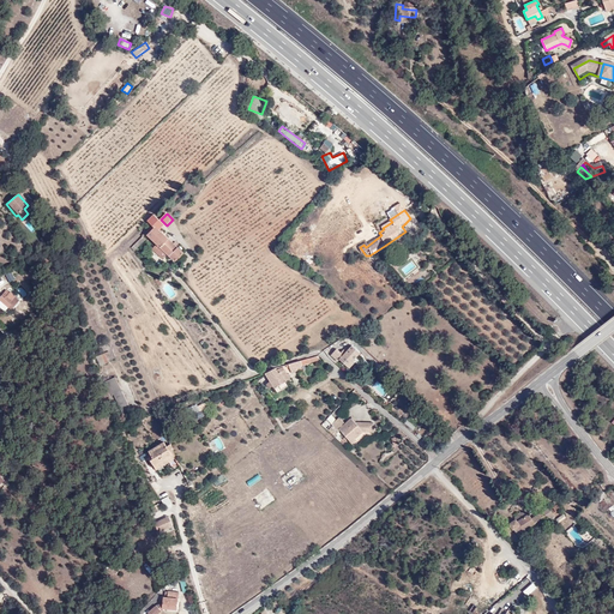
[(163,223),(158,220),(154,227),(154,228),(149,234),(160,245),(168,254),(175,262),(184,254),(176,248),(179,246),(174,242),(173,244),(158,228),(163,223)]
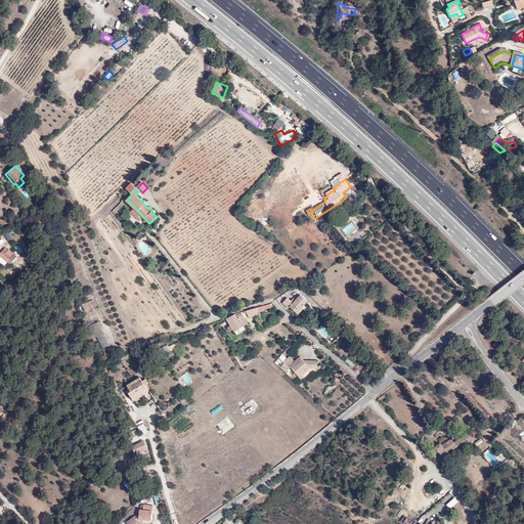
[(143,217),(136,209),(133,213),(139,221),(143,217)]
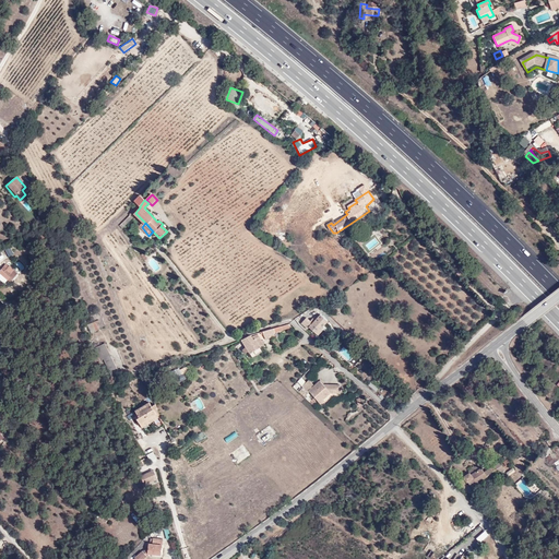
[(10,283),(18,274),(13,270),(10,273),(2,268),(0,270),(0,274),(2,275),(8,281),(10,283)]
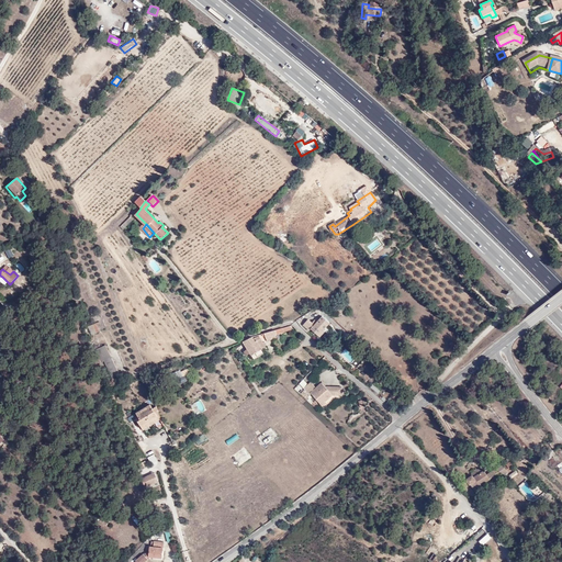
[(310,329),(317,335),(324,328),(328,323),(321,316),(314,324),(306,318),(301,325),(308,332),(310,329)]
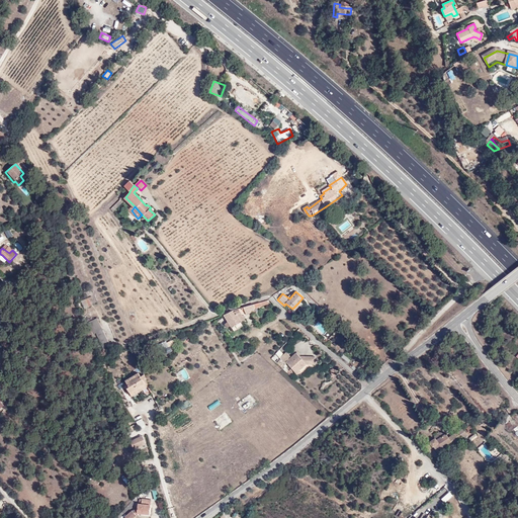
[(257,312),(254,305),(250,305),(246,307),(248,314),(257,312)]
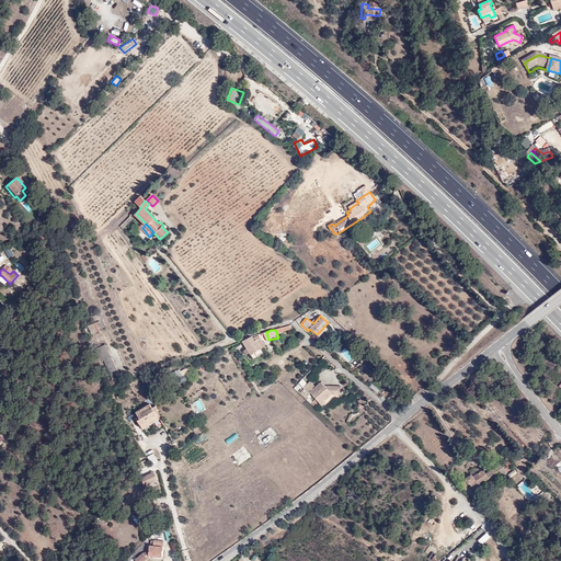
[(255,338),(254,335),(253,335),(252,335),(244,341),(253,354),(251,356),(255,363),(264,357),(260,350),(267,345),(261,334),(255,338)]
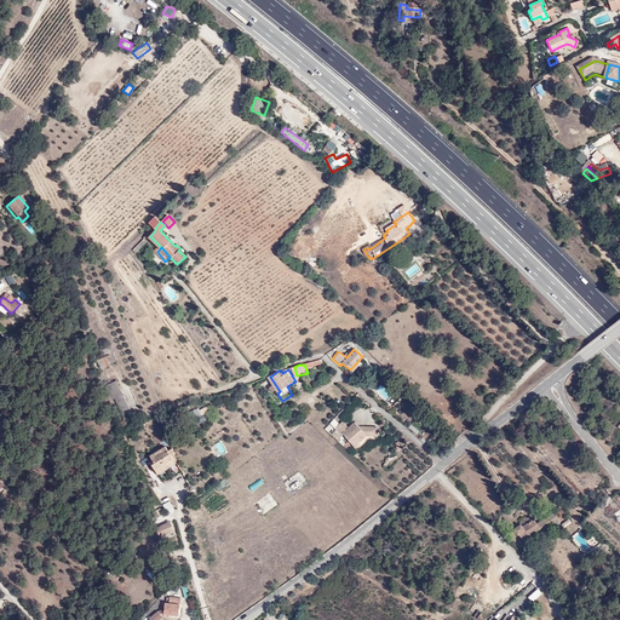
[(115,382),(104,385),(110,400),(113,400),(121,396),(115,382)]
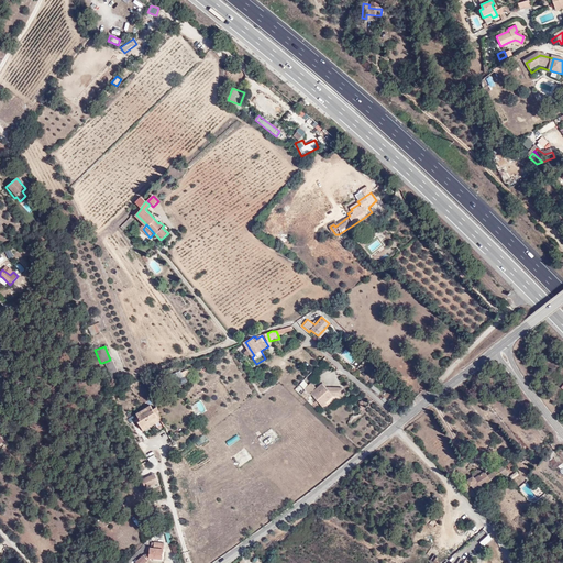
[(102,363),(111,383),(119,379),(110,360),(102,363)]
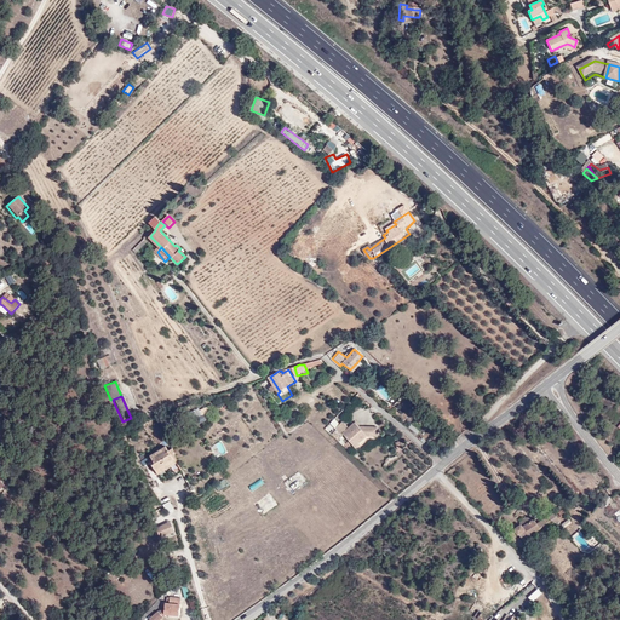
[(195,417),(208,412),(207,406),(193,411),(195,417)]
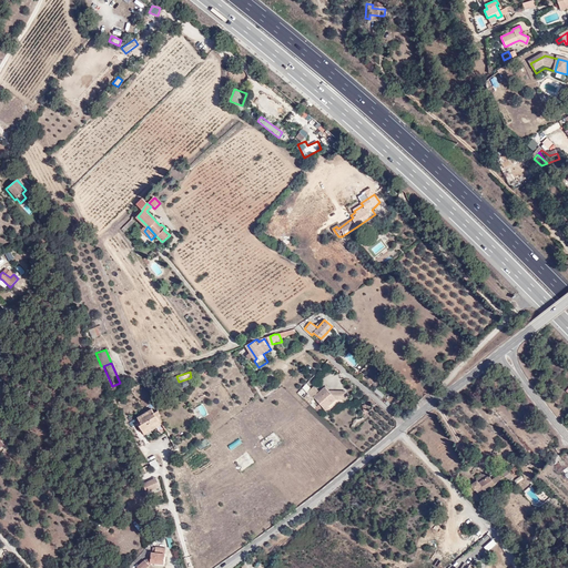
[(314,387),(307,394),(313,399),(314,397),(325,409),(328,406),(336,401),(342,401),(343,393),(330,392),(326,387),(320,393),(314,387)]
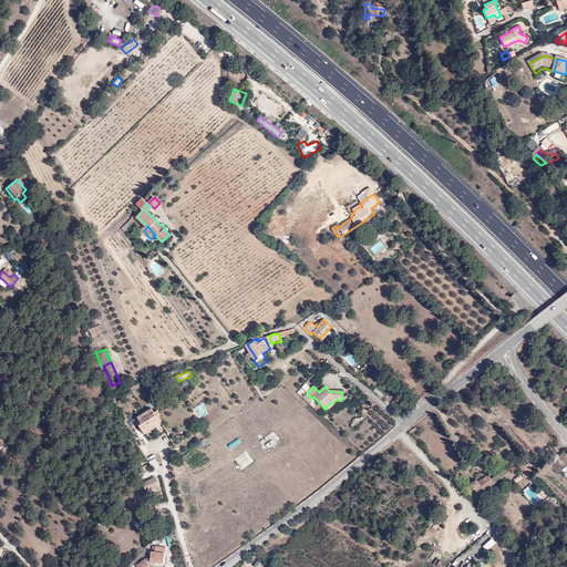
[(145,433),(157,425),(150,414),(154,411),(152,408),(138,416),(142,422),(140,424),(145,433)]
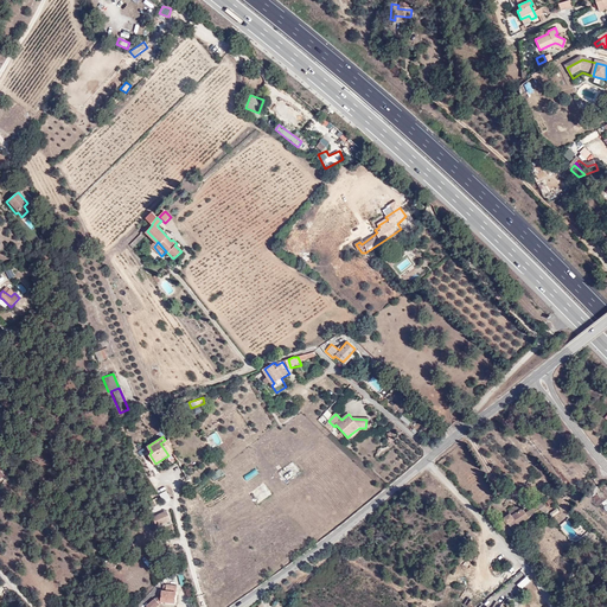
[(165,440),(160,443),(168,455),(173,453),(167,445),(165,440)]
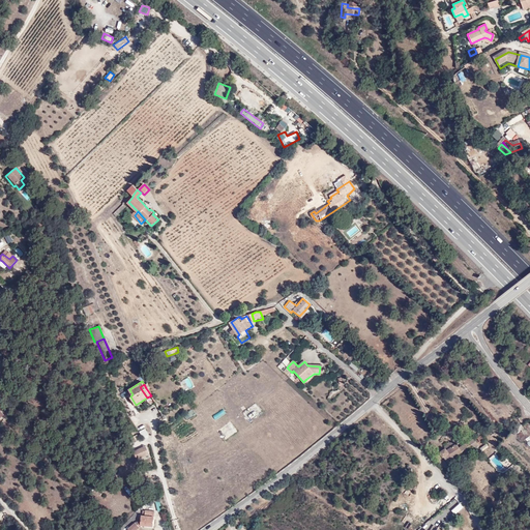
[(257,402),(244,411),(252,421),(265,412),(257,402)]
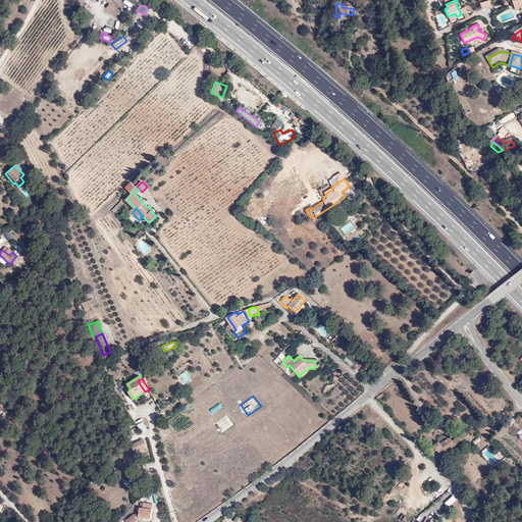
[(228,415),(215,423),(222,433),(236,424),(228,415)]
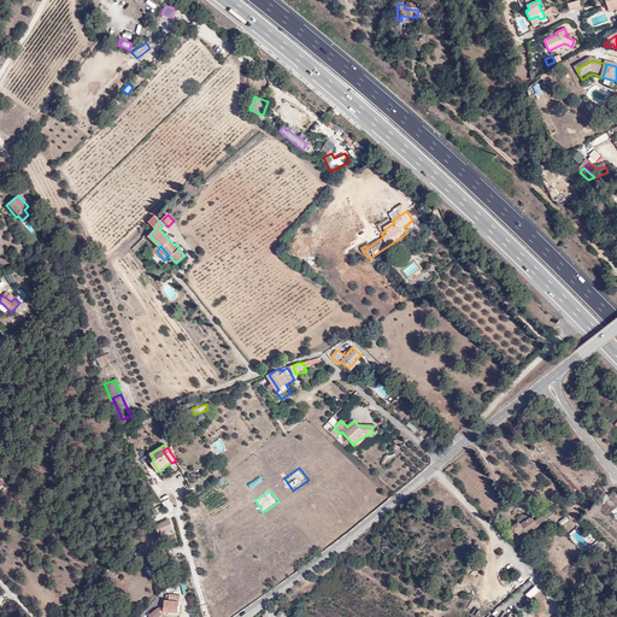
[(547,515),(540,519),(539,517),(534,519),(532,516),(522,522),(519,519),(512,526),(516,532),(517,530),(524,541),(530,536),(528,532),(538,524),(540,528),(548,522),(547,521),(551,518),(552,519),(558,516),(557,513),(564,510),(562,505),(554,510),(553,509),(546,513),(547,515)]
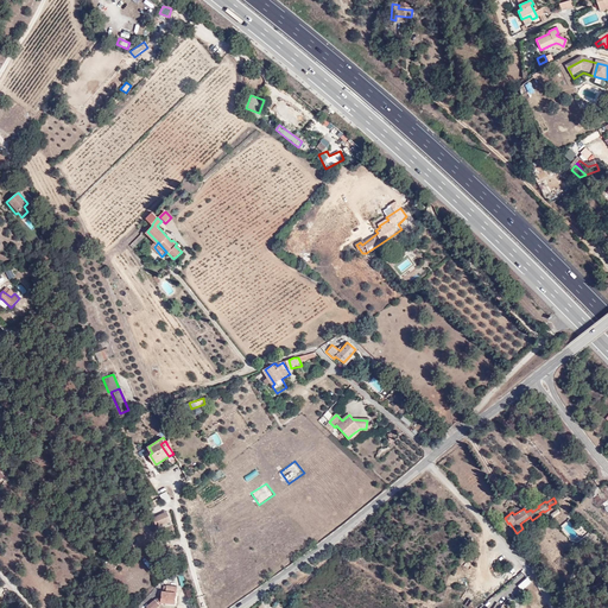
[(514,507),(511,511),(512,512),(514,514),(524,508),(525,507),(521,502),(518,506),(517,505),(514,506),(514,507)]
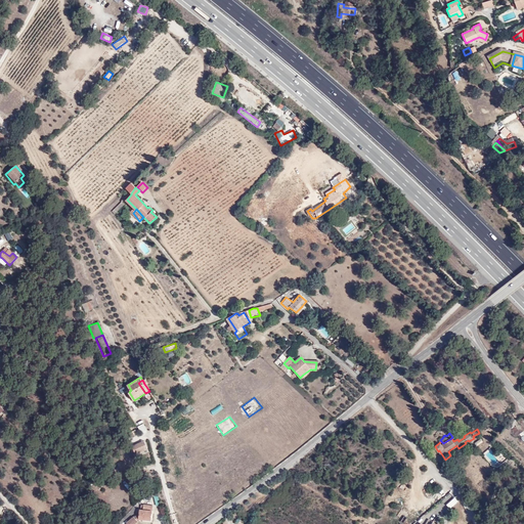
[(145,440),(140,441),(143,450),(149,448),(145,440)]
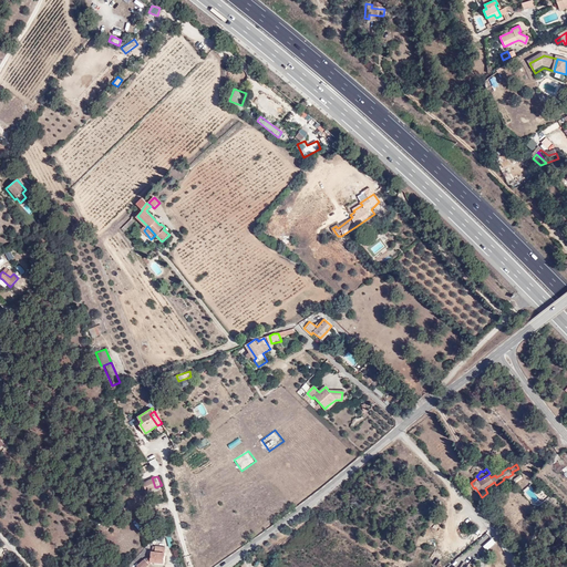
[(146,491),(155,487),(152,477),(142,482),(146,491)]
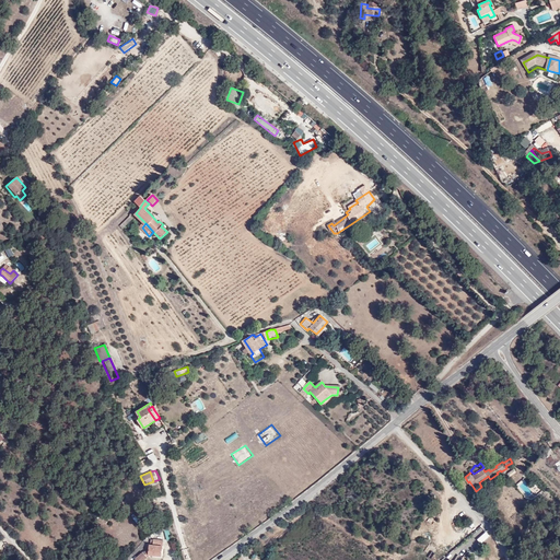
[(168,528),(165,520),(153,532),(159,536),(168,528)]
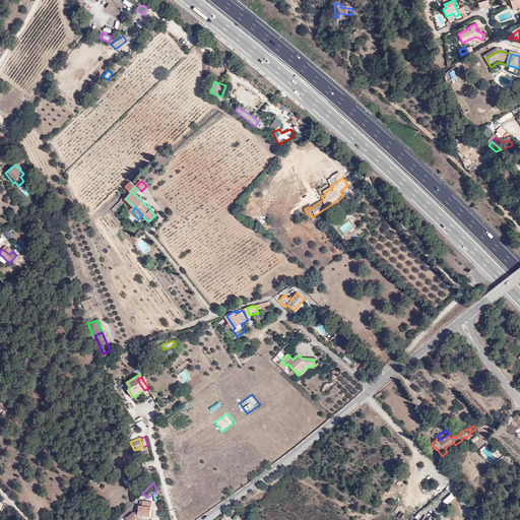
[(138,507),(137,510),(137,517),(151,517),(151,511),(149,511),(150,503),(141,502),(140,507),(138,507)]
